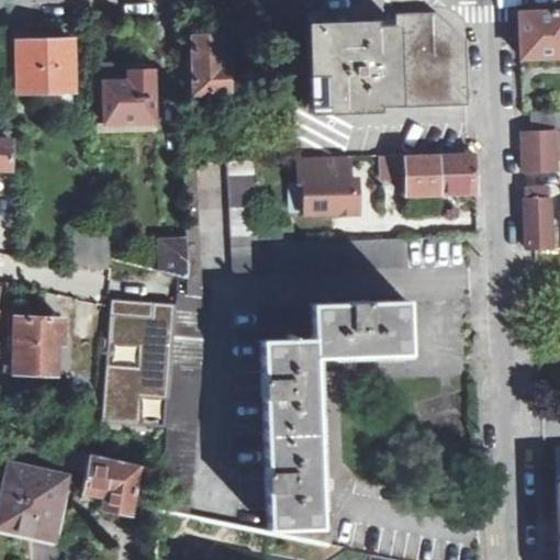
[(559,9),(517,11),(518,55),(559,54),(559,9)]
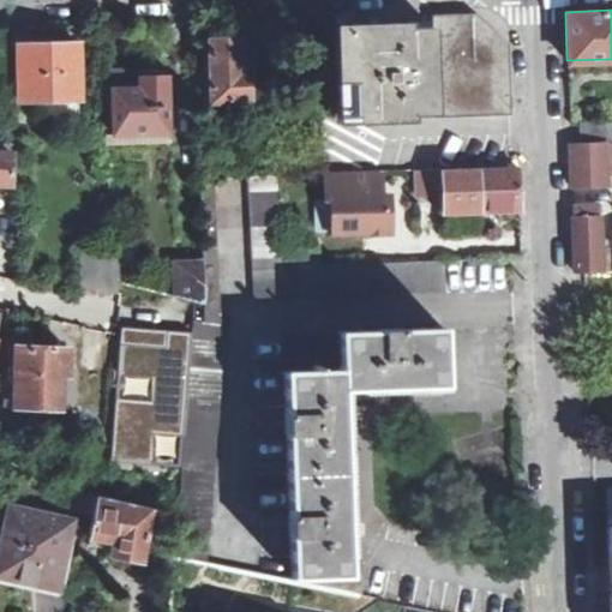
[(430,24),(432,112),(507,111),(503,47),(503,43),(496,37),(472,15),(430,16),(430,24)]
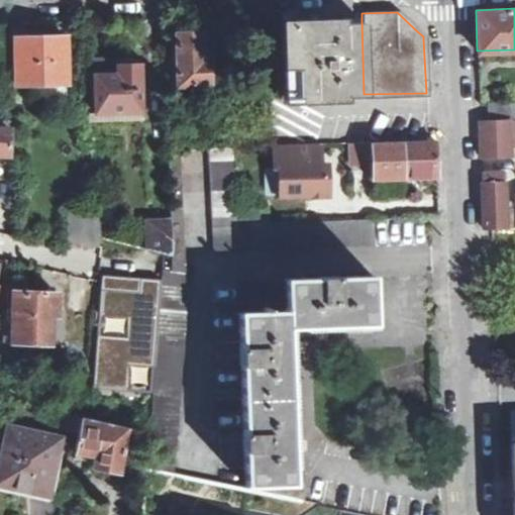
[(362,20),(361,20),(278,23),(280,96),(364,94),(362,20)]
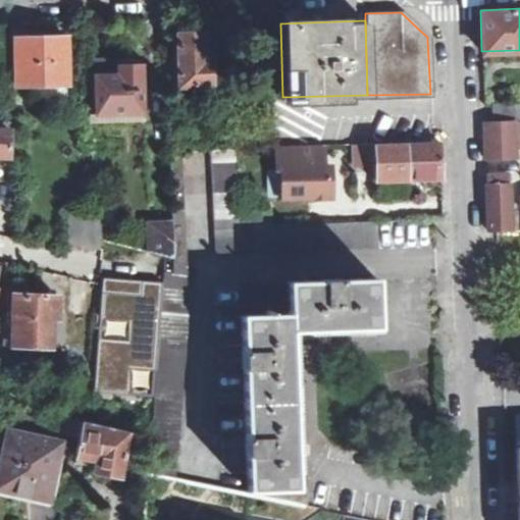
[(175,32),(176,81),(176,87),(208,84),(209,60),(204,60),(203,31),(175,32)]
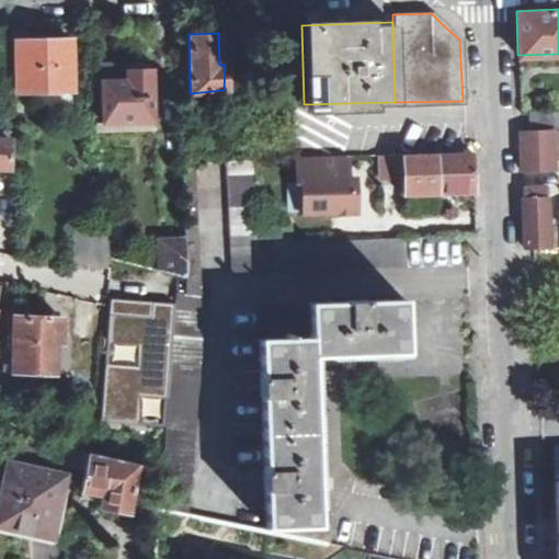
[(218,33),(219,65),(225,65),(229,65),(229,33),(218,33)]
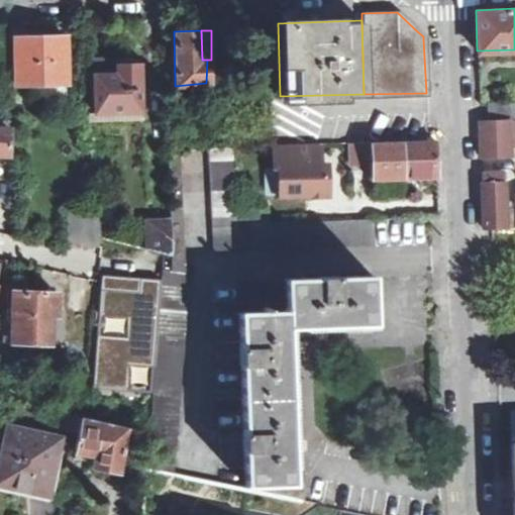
[(165,31),(166,80),(175,80),(174,31),(165,31)]
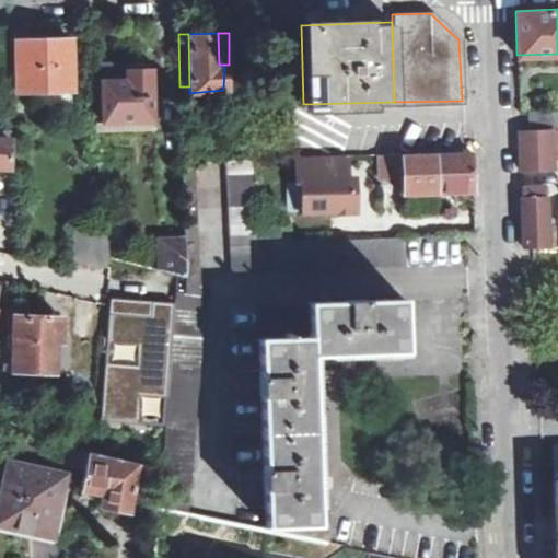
[(15,89),(70,86),(70,76),(69,37),(14,38),(15,89)]
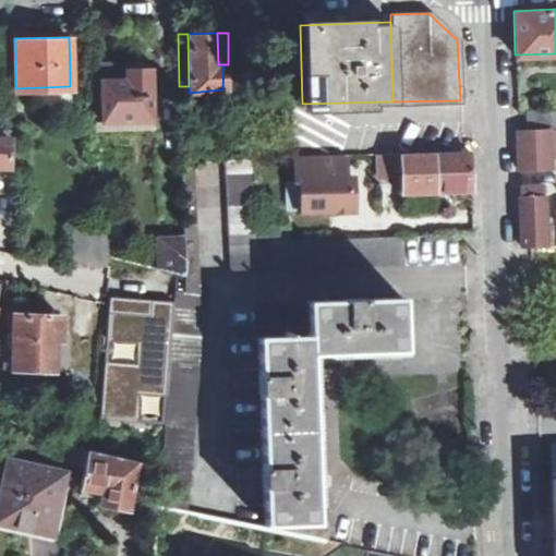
[(99,79),(125,80),(125,68),(125,62),(99,62),(99,79)]
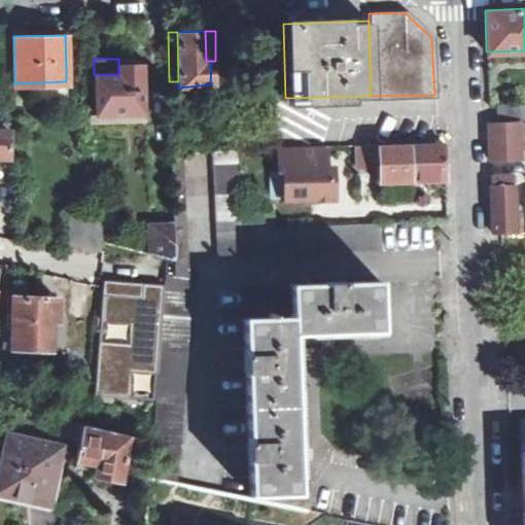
[(94,74),(93,118),(119,117),(119,113),(140,112),(140,100),(141,64),(118,64),(118,75),(94,74)]
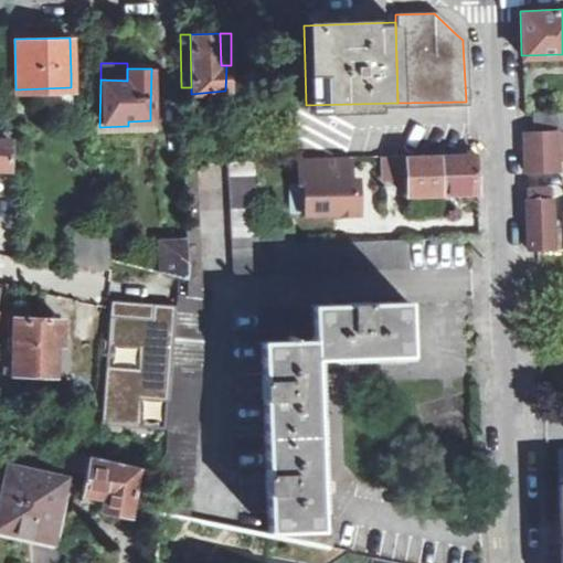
[(16,89),(16,97),(36,96),(71,95),(71,87),(16,89)]
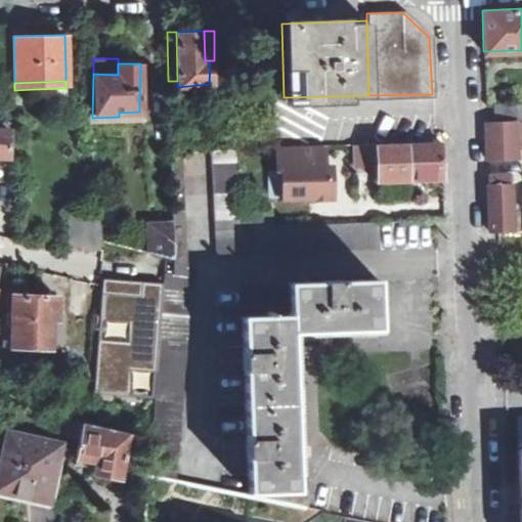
[(34,89),(35,98),(67,96),(66,88),(34,89)]
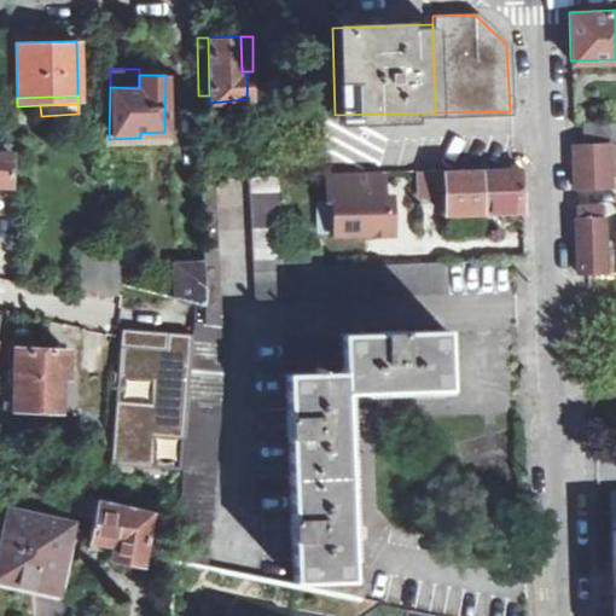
[(615,141),(614,122),(582,123),(582,125),(582,139),(582,143),(606,141),(615,141)]
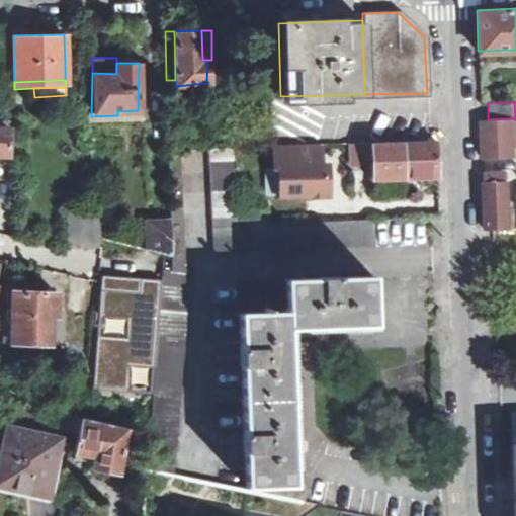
[(508,129),(508,118),(488,119),(480,119),(480,121),(481,135),(482,156),(509,155),(509,147),(508,129)]
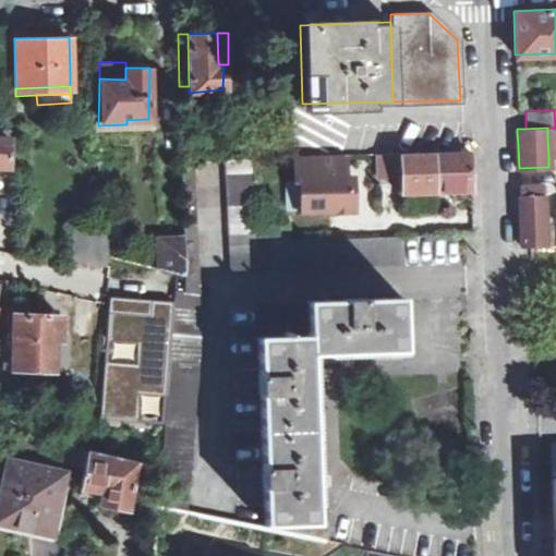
[(0,165),(10,166),(11,137),(0,136),(0,165)]
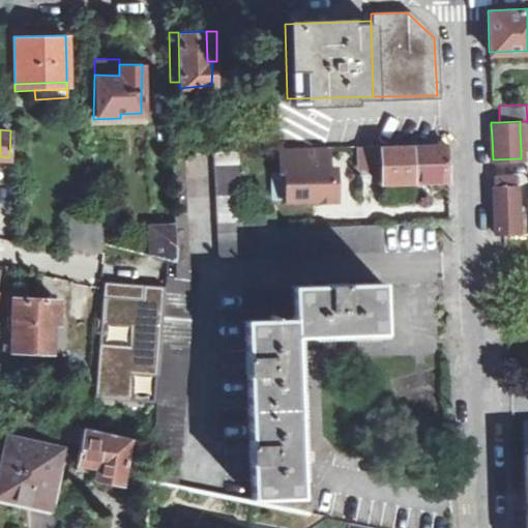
[(382,163),(383,191),(418,191),(418,186),(417,180),(447,179),(445,143),(437,143),(381,144),(382,163)]
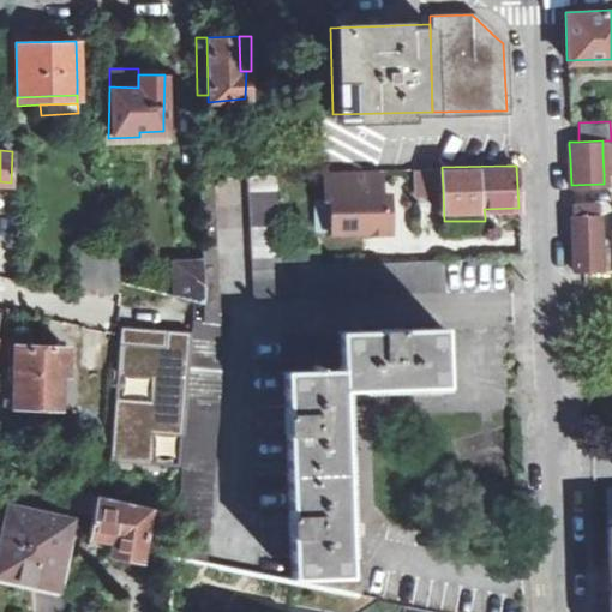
[(414,190),(443,189),(442,167),(413,168),(414,190)]
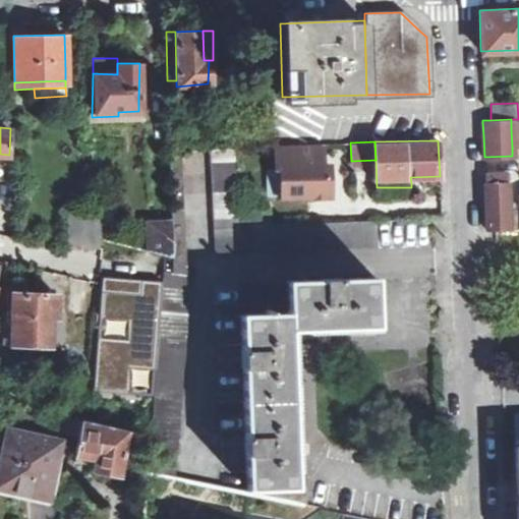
[(324,164),(324,143),(276,146),(277,167),(280,167),(287,167),(288,197),(332,196),(331,164),(324,164)]
